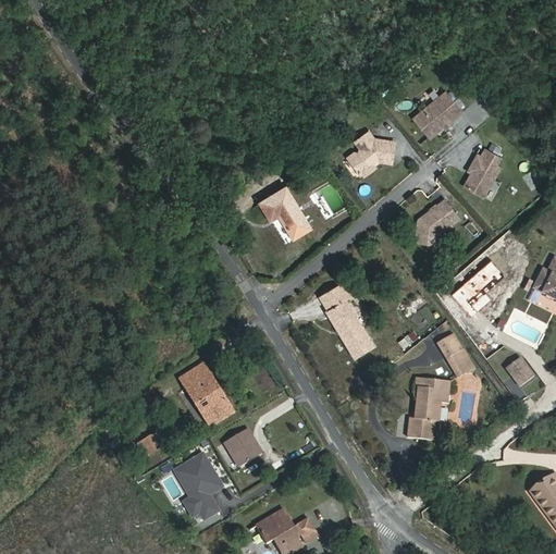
[(410,115),(430,138),(462,110),(444,87),(410,115)]
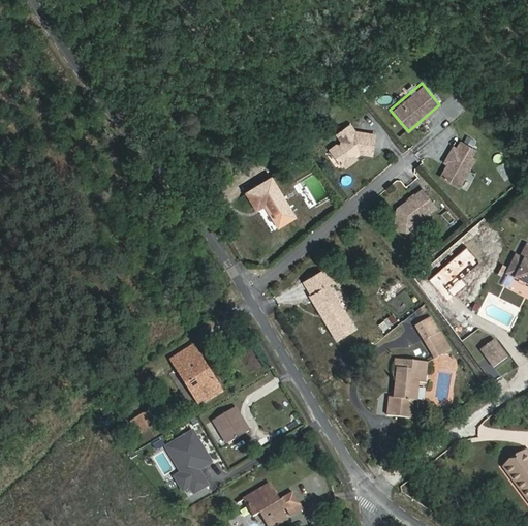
[(348,124),(337,133),(341,140),(341,146),(336,145),(331,149),(343,164),(345,162),(348,163),(353,159),(354,151),(356,149),(359,151),(370,153),(373,133),(353,130),(348,124)]
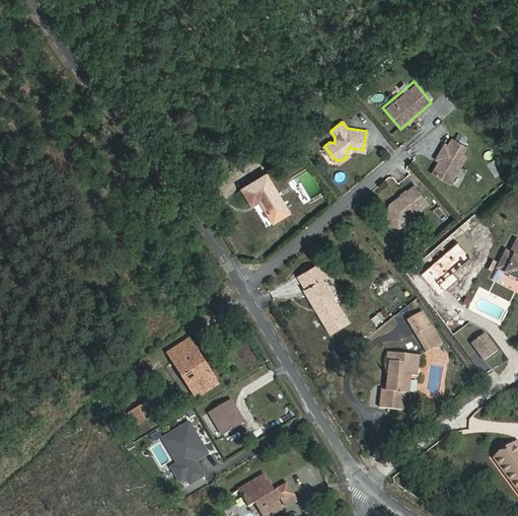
[(318,141),(327,136),(324,130),(315,135),(318,141)]
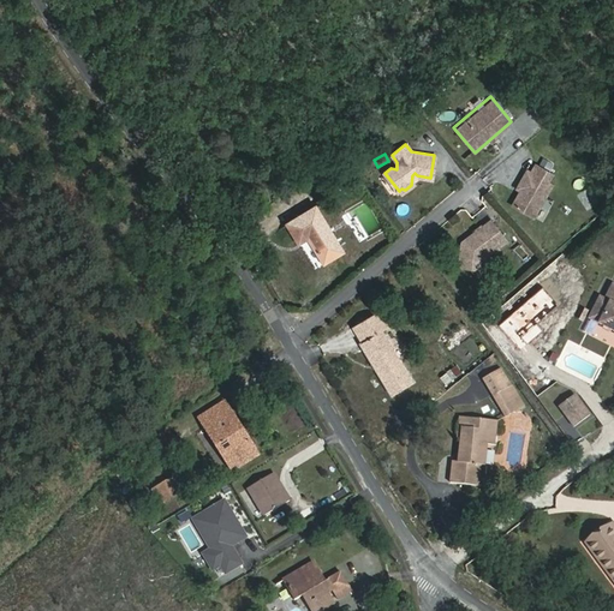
[(513,199),(505,215),(526,226),(544,193),(540,191),(544,184),(528,174),(524,183),(519,180),(510,198),(513,199)]
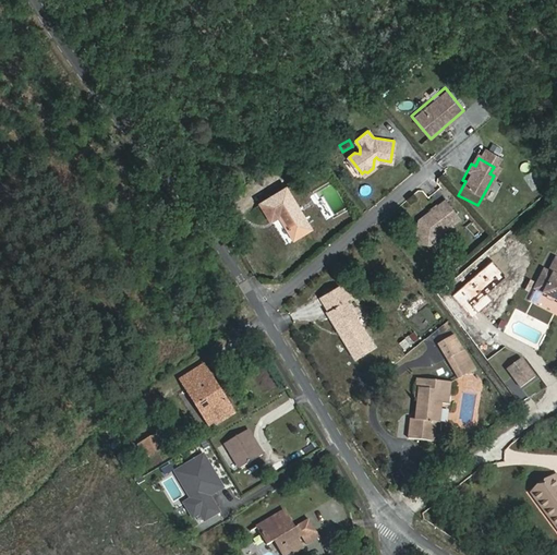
[(286,189),(263,205),(271,218),(279,213),(297,237),(312,225),(286,189)]
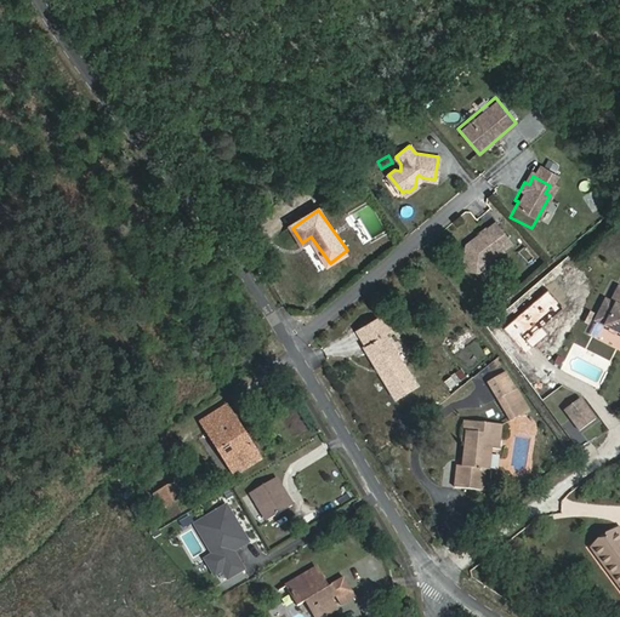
[(453,273),(456,276),(477,281),(479,267),(501,252),(487,232),(478,238),(479,239),(475,243),(471,243),(458,252),(453,273)]
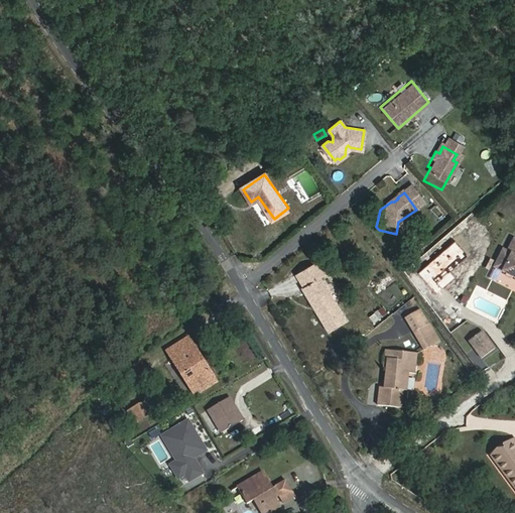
[(498,249),(489,267),(514,279),(514,241),(508,238),(502,251),(498,249)]
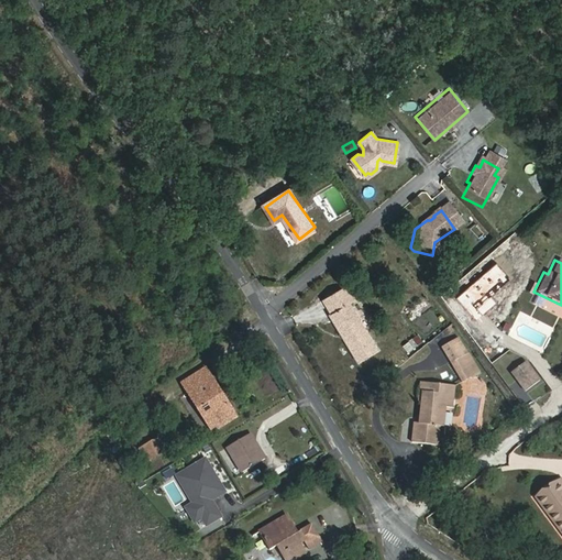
[(505,285),(491,268),(452,303),(465,318),(505,285)]
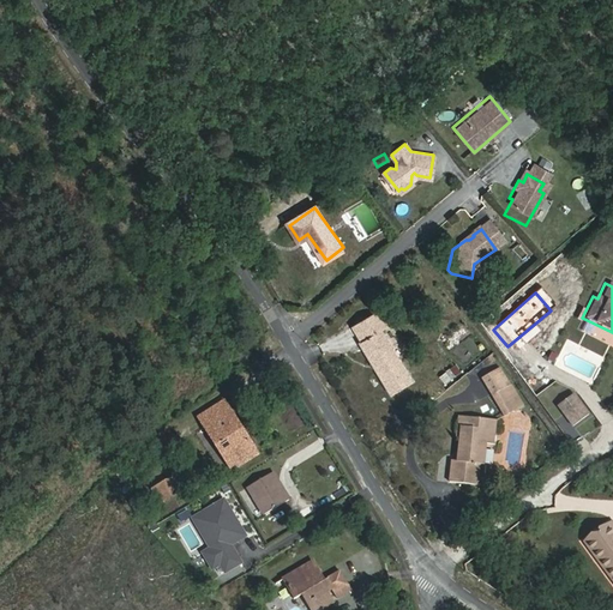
[(376,332),(384,325),(377,315),(349,334),(388,390),(408,375),(396,358),(376,332)]
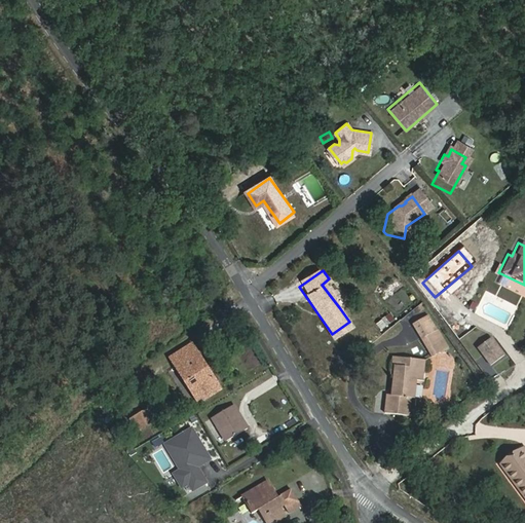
[(388,308),(374,321),(380,328),(395,315),(388,308)]
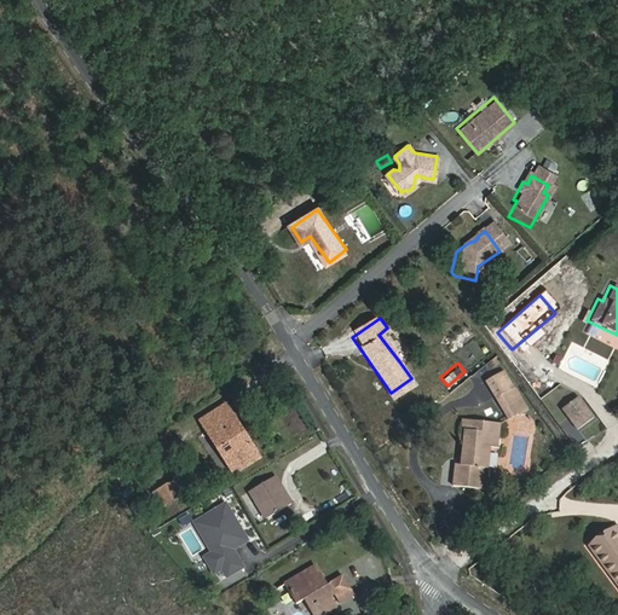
[(506,379),(498,384),(518,411),(525,405),(506,379)]
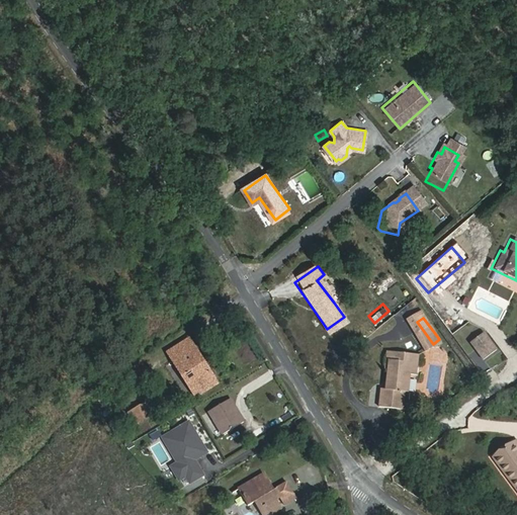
[(433,344),(417,322),(409,328),(425,349),(433,344)]
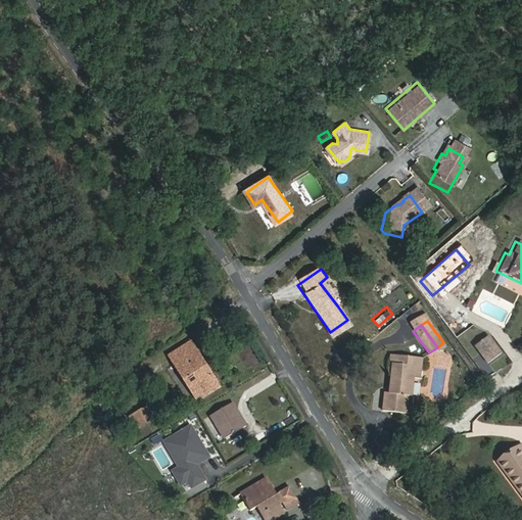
[(470,343),(483,361),(497,349),(483,332),(470,343)]
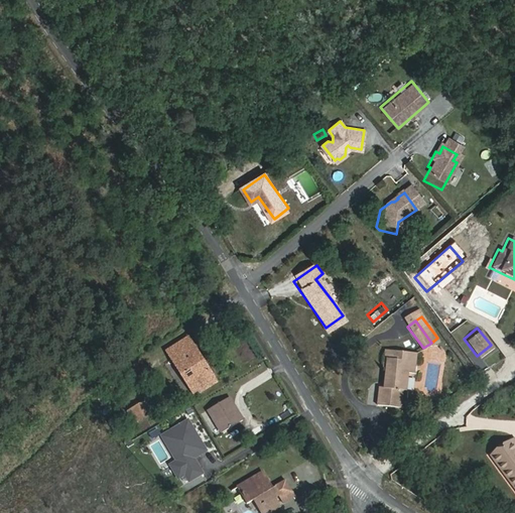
[(165,348),(170,357),(186,347),(195,359),(201,356),(187,335),(165,348)]
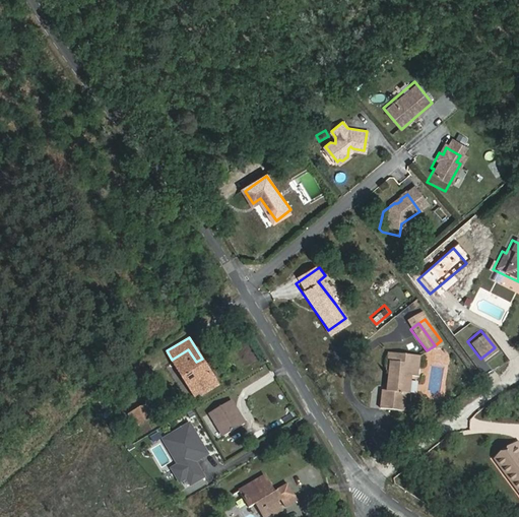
[(415,367),(416,349),(392,348),(390,384),(383,384),(382,401),(401,402),(403,382),(411,383),(412,367),(415,367)]
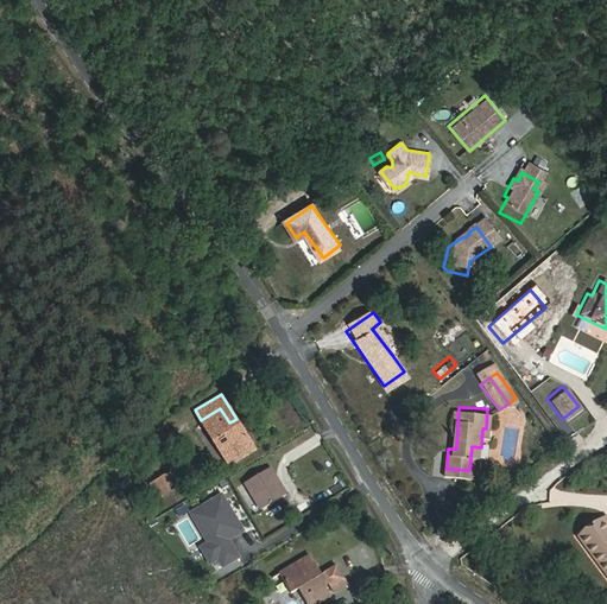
[(201,420),(223,453),(248,438),(236,419),(229,423),(220,408),(201,420)]
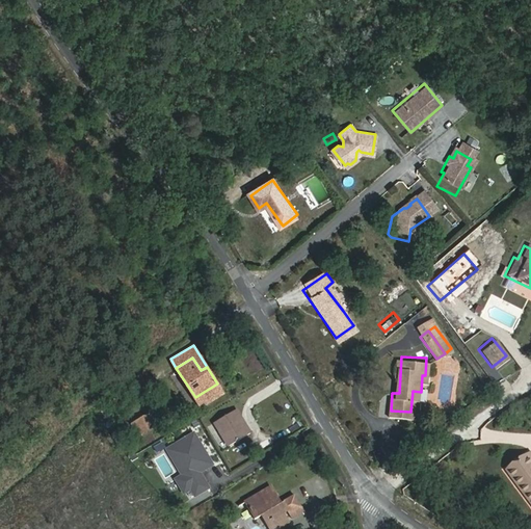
[(217,384),(195,397),(201,405),(222,392),(217,384)]
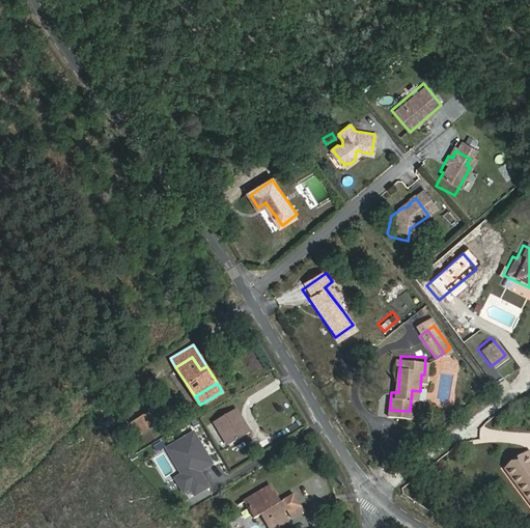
[(249,428),(235,406),(213,419),(227,443),(249,428)]
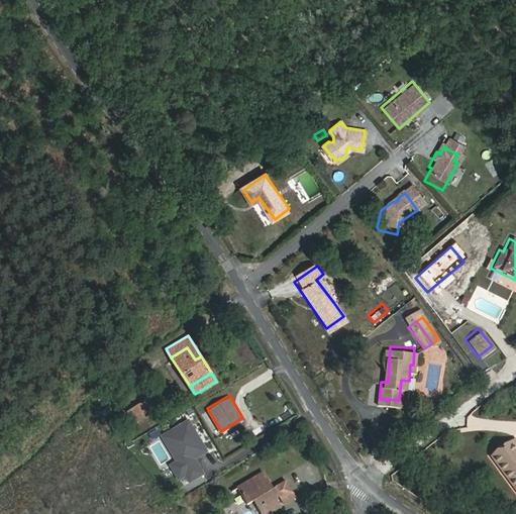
[(144,400),(127,410),(134,421),(150,410),(144,400)]
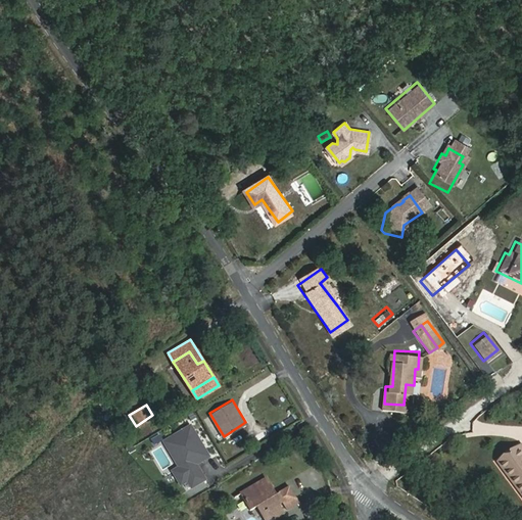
[(130,428),(124,417),(110,425),(116,436),(130,428)]
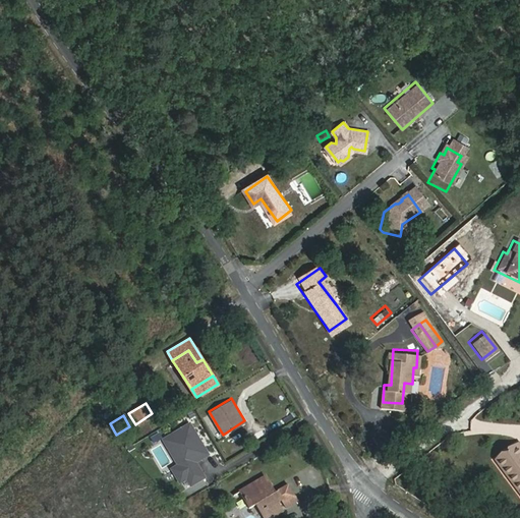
[(198,457),(207,453),(188,422),(166,436),(175,450),(173,457),(176,463),(181,470),(174,474),(179,479),(185,476),(189,483),(203,475),(193,460),(192,459),(196,456),(198,457)]
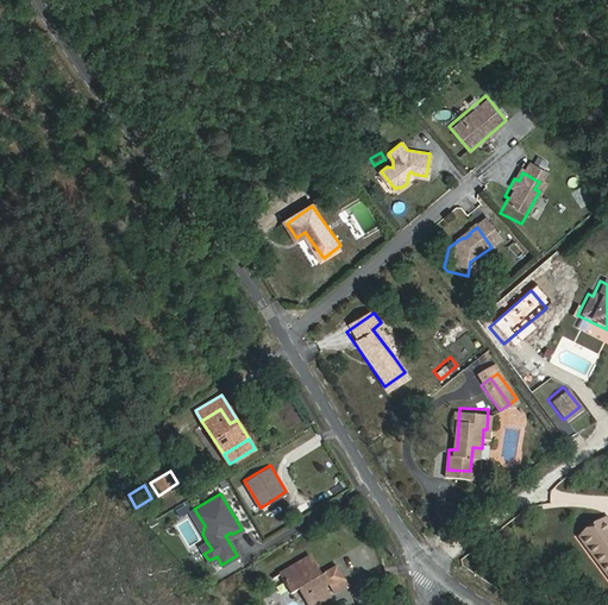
[(607,567),(607,514),(603,506),(577,523),(607,567)]
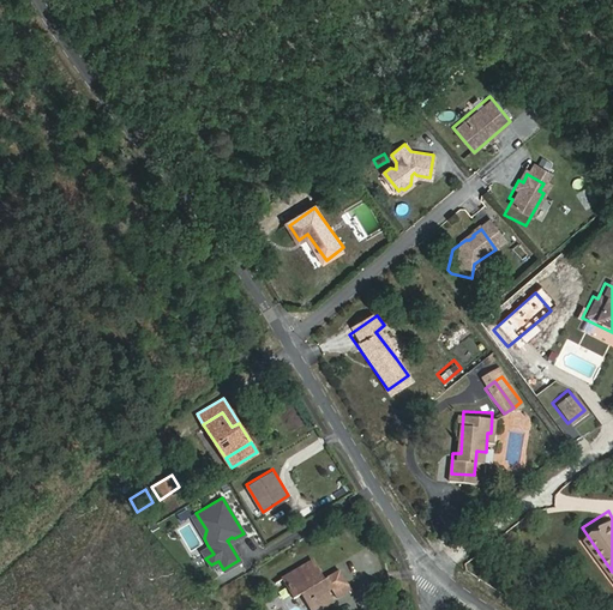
[(196,513),(191,515),(204,538),(206,530),(196,513)]
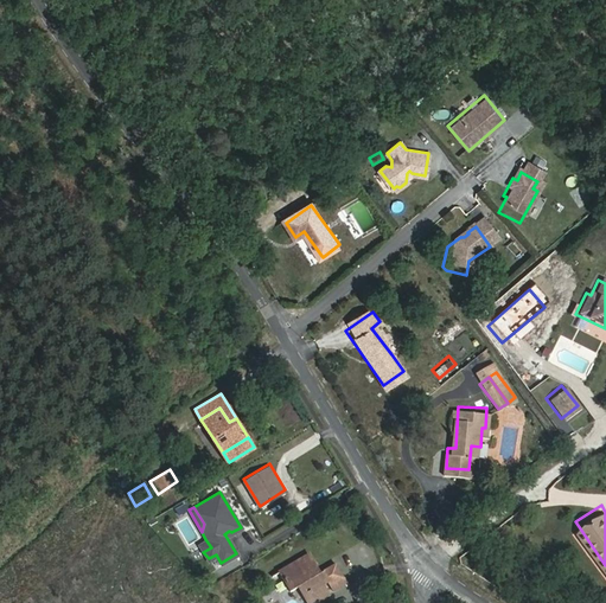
[(203,552),(211,547),(205,539),(198,544),(203,552)]
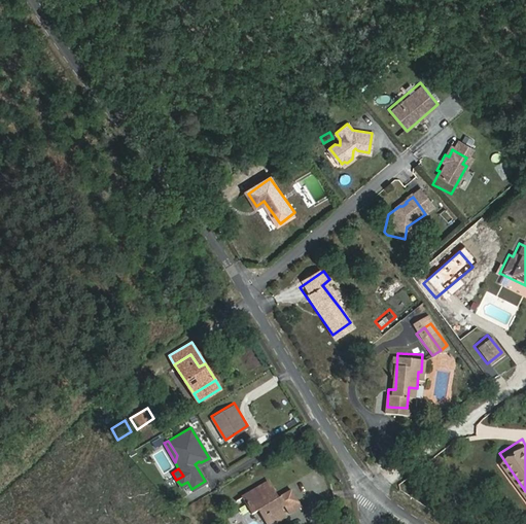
[(269,494),(275,491),(267,479),(242,494),(251,511),(257,508),(268,523),(269,523),(286,514),(281,505),(284,503),(279,495),(278,496),(272,499),(269,494)]
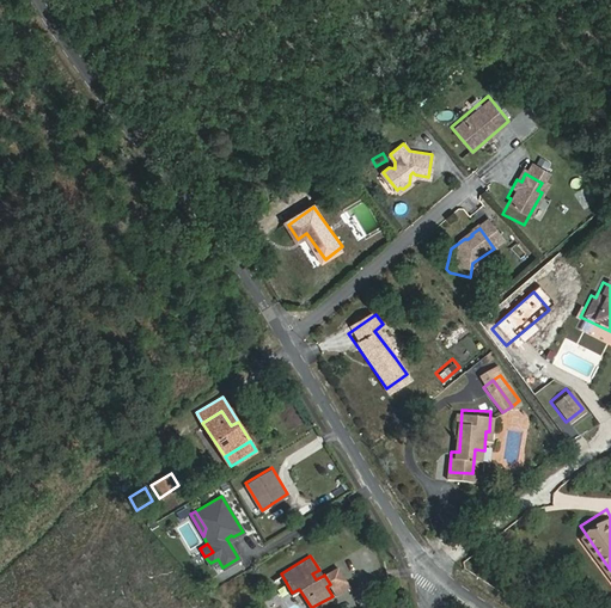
[(337,566),(324,575),(330,584),(343,577),(337,566)]
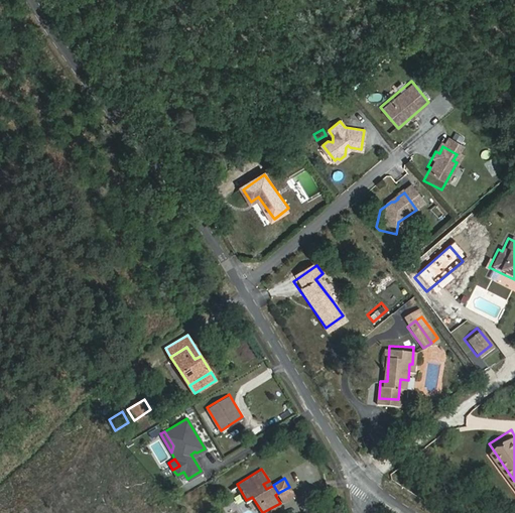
[(289,487),(278,493),(282,500),(293,494),(289,487)]
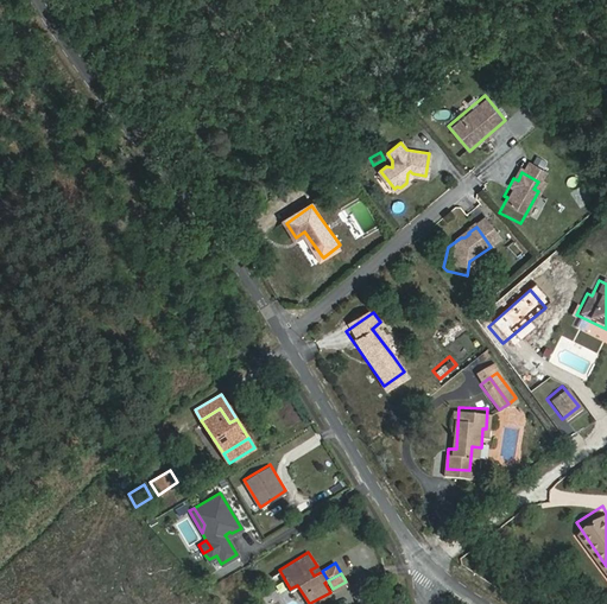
All buildings are outlined.
